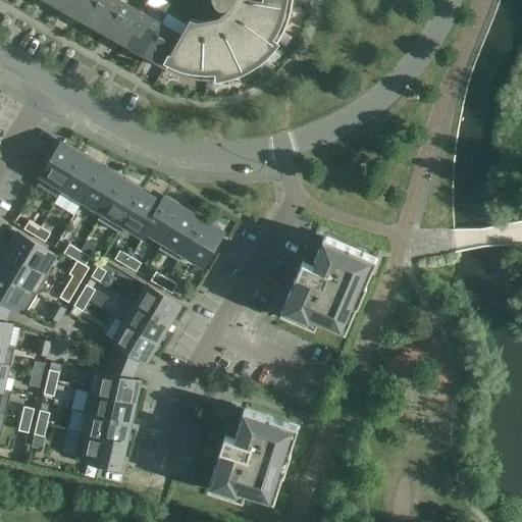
[(47,0),(63,9),(68,0),(47,0)]
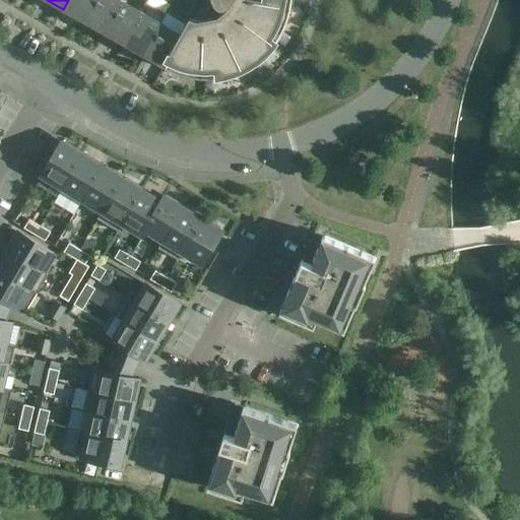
[(83,20),(94,0),(68,0),(63,9),(83,20)]
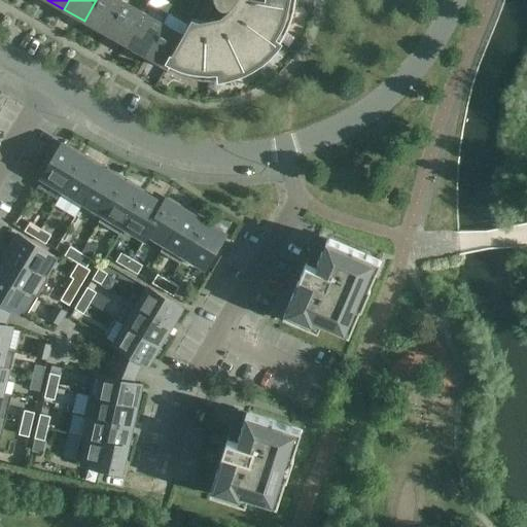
[(105,32),(123,0),(96,0),(84,21),(105,32)]
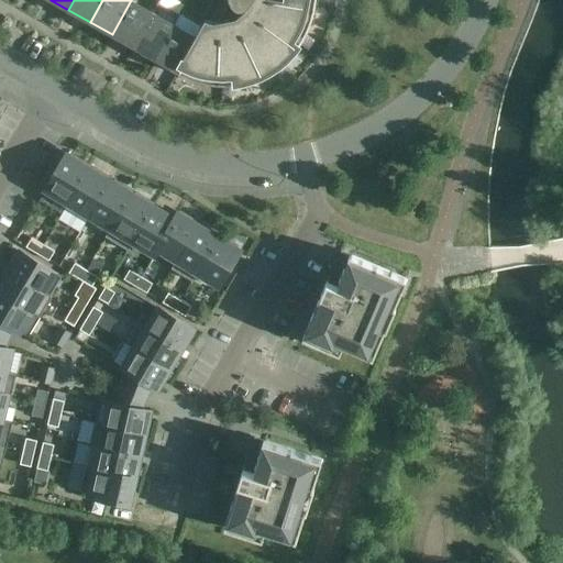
[(134,46),(154,12),(132,0),(131,0),(112,34),(134,46)]
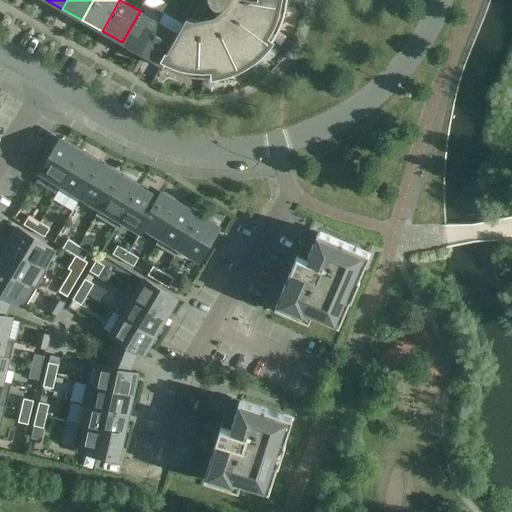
[(286,9),(287,3),(287,0),(216,0),(226,2),(226,0),(237,0),(232,13),(219,24),(202,28),(202,21),(188,17),(161,64),(165,67),(170,69),(173,70),(179,72),(184,73),(190,75),(193,75),(199,75),(204,76),(210,75),(213,75),(219,74),(224,73),(230,71),(235,69),(241,67),(246,64),(250,61),(255,58),(259,54),(263,50),(265,48),(269,44),(272,40),(276,35),(278,30),(280,27),(282,22),(283,20),(285,14),(286,9)]
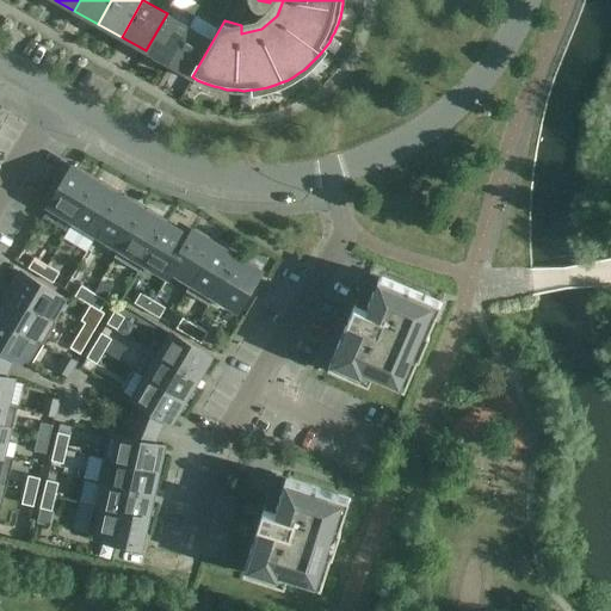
[(170,65),(191,26),(167,13),(146,50),(170,65)]
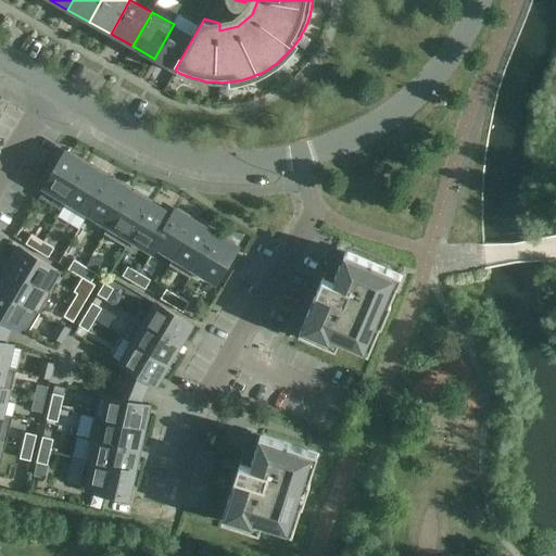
[(175,70),(204,19),(203,19),(193,36),(174,24),(154,59),(175,70)]
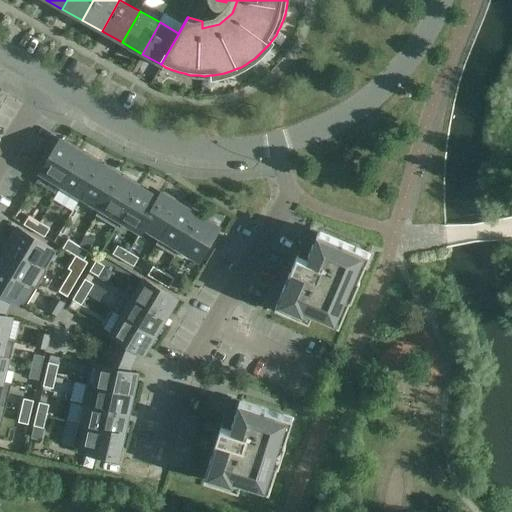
[(62,184),(81,153),(74,149),(76,147),(65,141),(64,143),(61,141),(42,172),(62,184)]
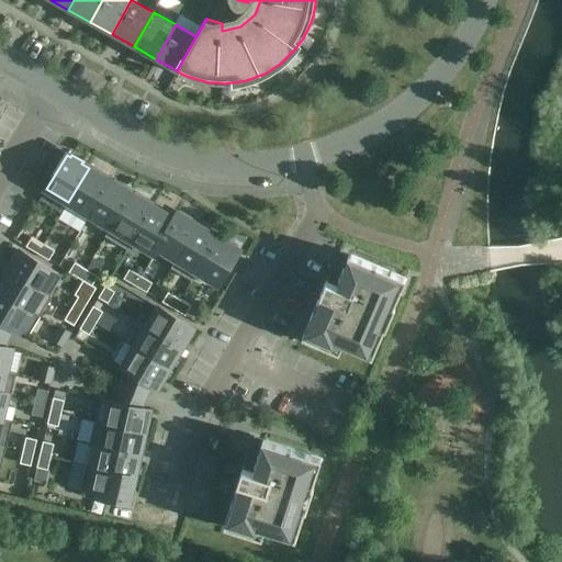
[(90,215),(110,181),(103,177),(104,175),(93,167),(91,169),(89,168),(68,202),(90,215)]
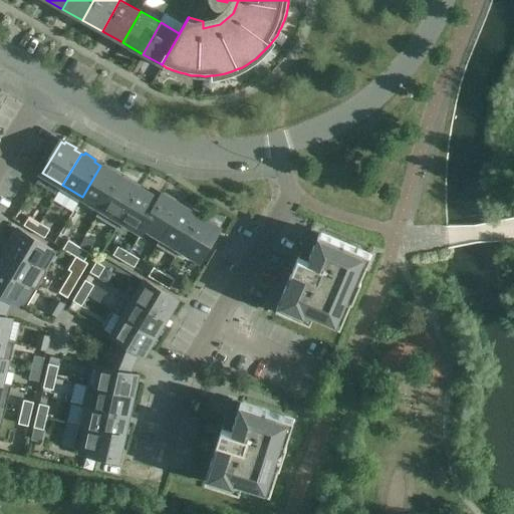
[(96,217),(120,177),(114,174),(115,171),(104,165),(103,167),(100,166),(82,197),(100,208),(96,216),(96,217)]
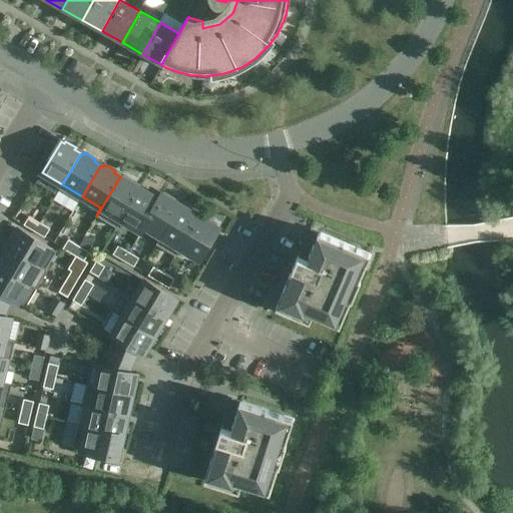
[(116,228),(139,188),(133,184),(134,182),(124,176),(122,178),(120,176),(96,216),(116,228)]
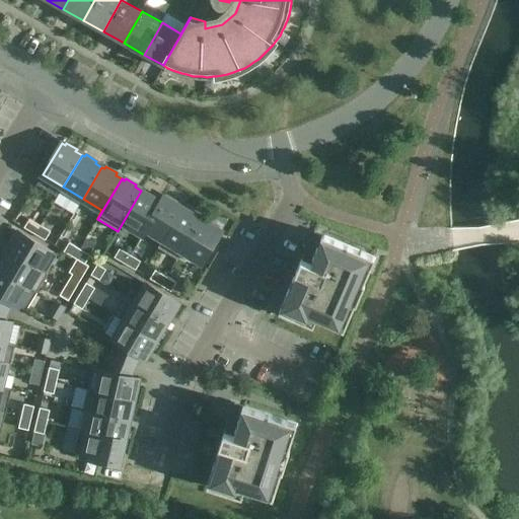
[(142,234),(164,198),(164,197),(161,202),(155,199),(156,197),(145,190),(144,193),(141,191),(118,231),(119,231),(124,223),(142,234)]
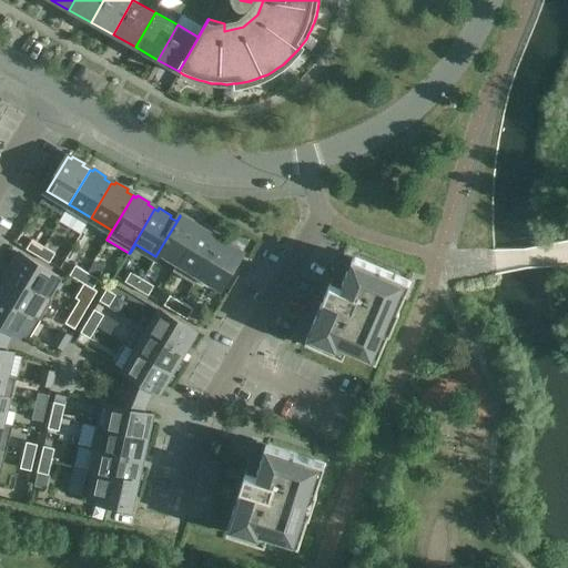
[(173,272),(201,225),(189,217),(188,221),(180,216),(155,256),(156,257),(160,252),(169,257),(164,266),(173,272)]
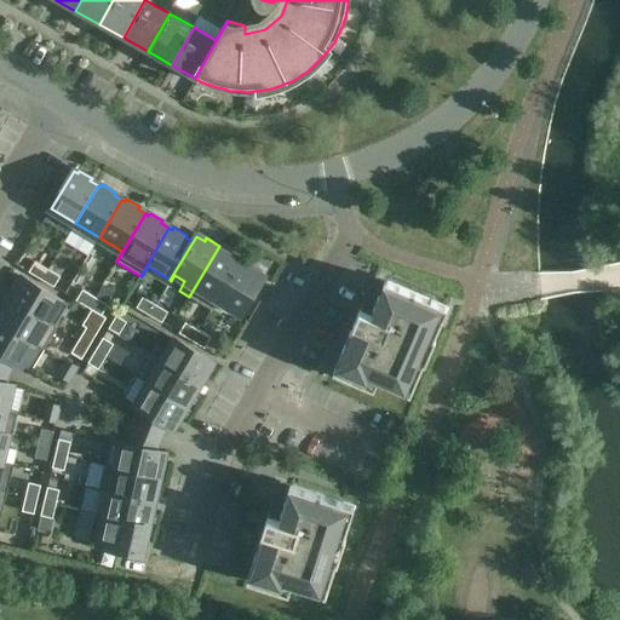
[(211,309),(241,259),(240,258),(239,262),(231,257),(233,254),(219,246),(189,297),(211,309)]
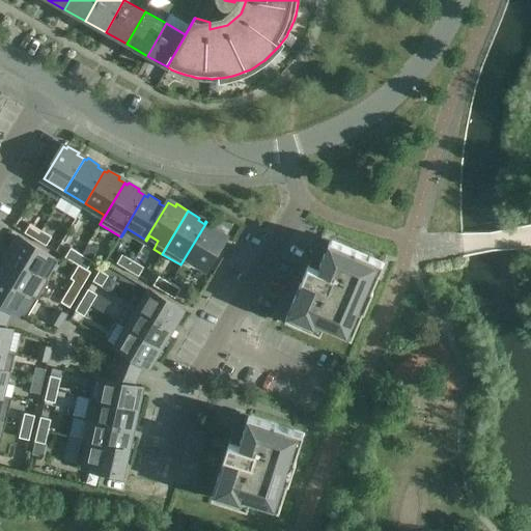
[(206,269),(226,236),(223,234),(224,232),(213,225),(212,228),(205,224),(206,222),(180,264),(182,266),(187,257),(206,269)]
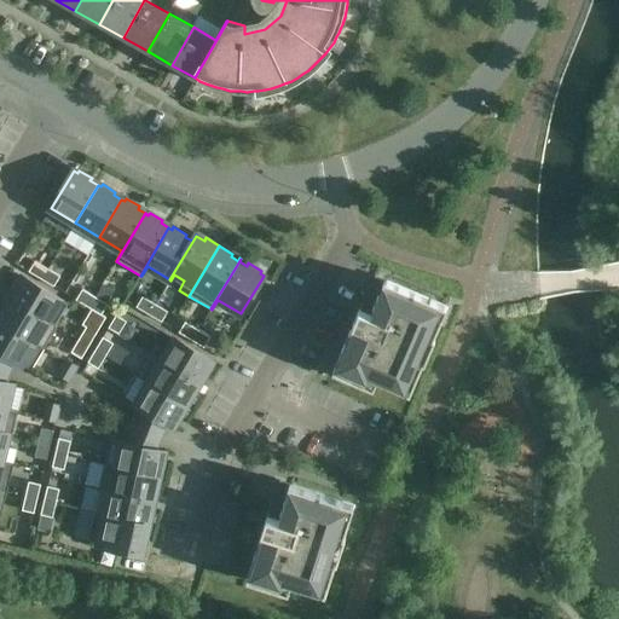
[(41,279),(47,268),(35,261),(28,272),(41,279)]
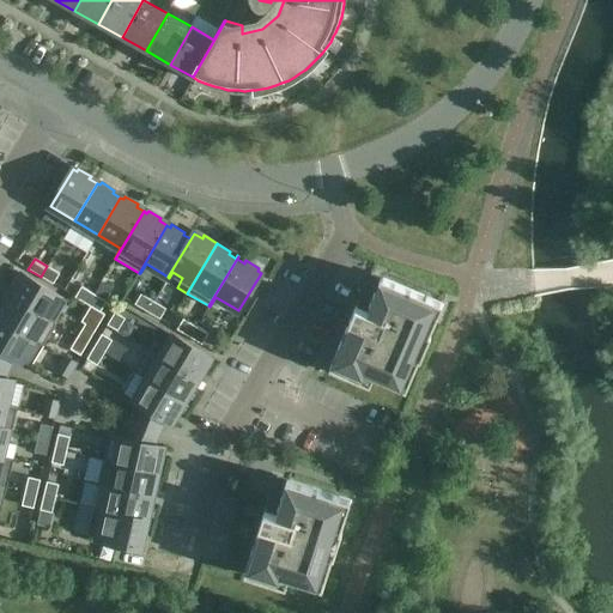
[(54,284),(60,273),(47,266),(41,277),(54,284)]
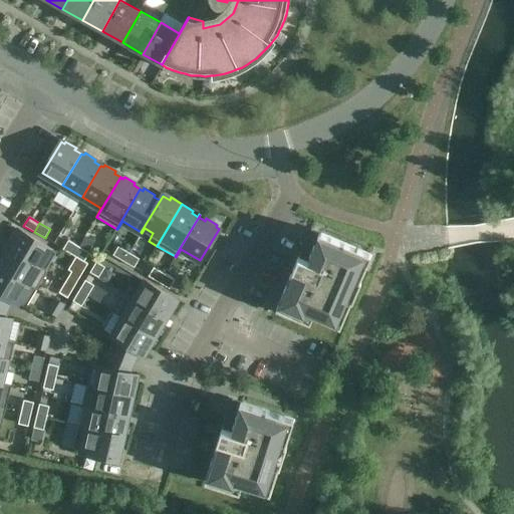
[(50,248),(21,231),(18,230),(17,232),(15,230),(9,240),(11,242),(8,247),(5,246),(5,247),(47,272),(47,271),(39,266),(50,248)]
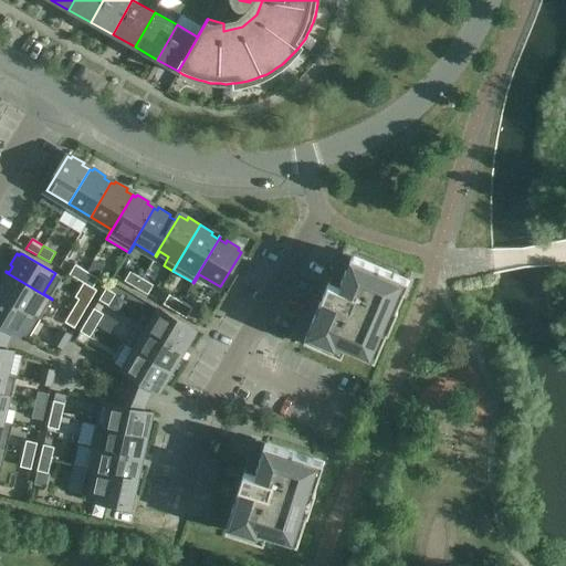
[(375,360),(387,332),(388,333),(398,310),(397,308),(409,281),(352,257),(344,275),(336,273),(331,284),(328,283),(323,297),(324,299),(322,303),(321,302),(304,339),(342,355),(345,347),(375,360)]
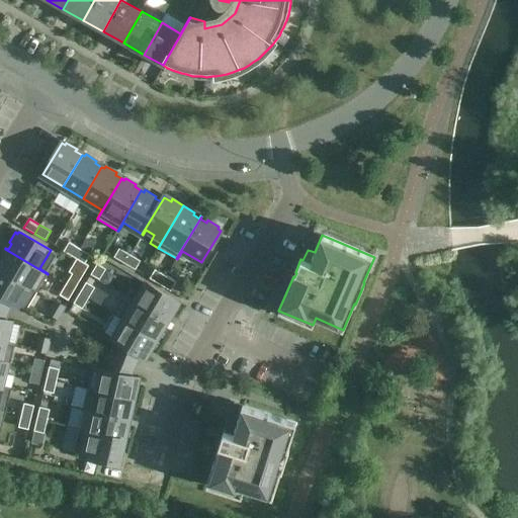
[(80,248),(69,242),(64,251),(74,257),(80,248)]
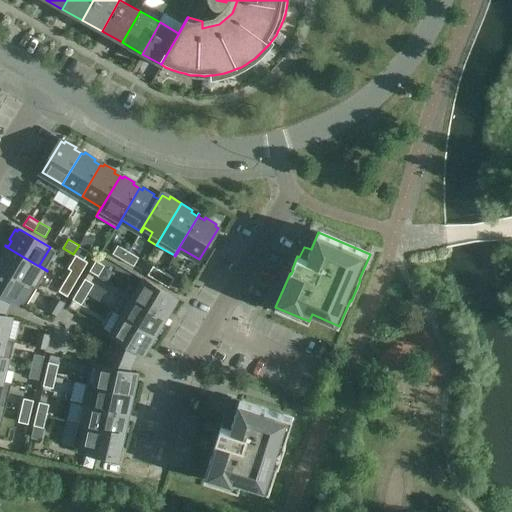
[(84,261),(89,252),(79,245),(73,254),(84,261)]
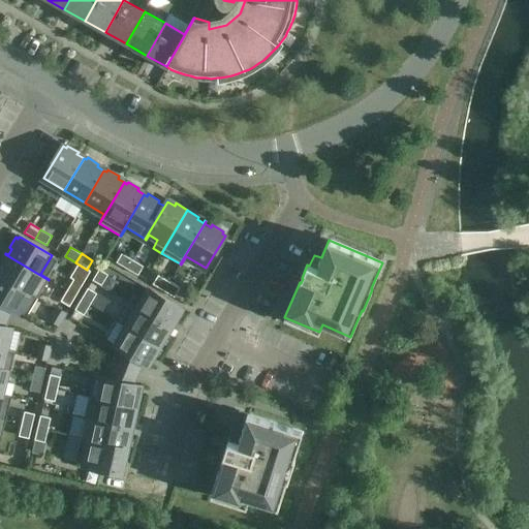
[(127,270),(132,260),(122,253),(116,262),(127,270)]
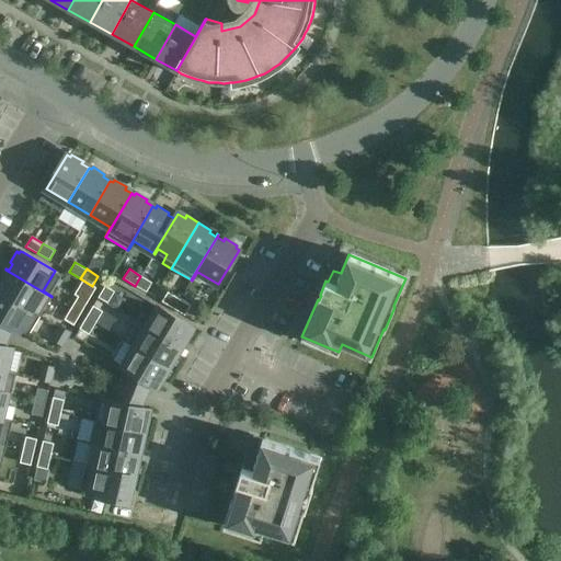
[(52,297),(6,270),(8,272),(4,277),(1,276),(0,278),(0,292),(39,316),(52,297)]
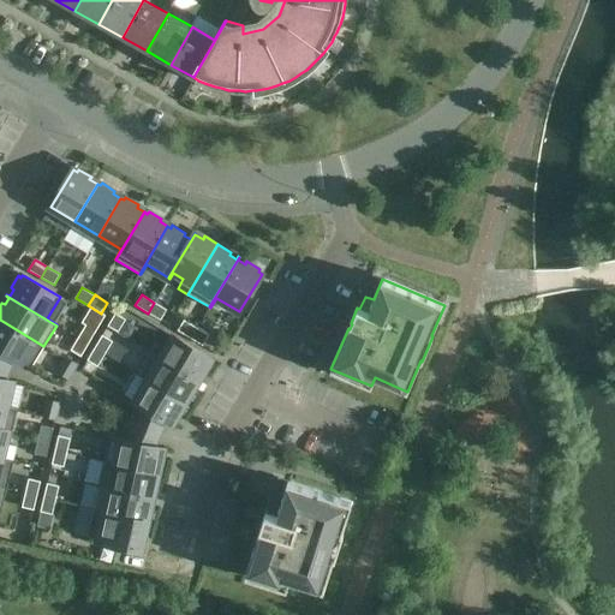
[(161,321),(167,310),(154,303),(148,314),(161,321)]
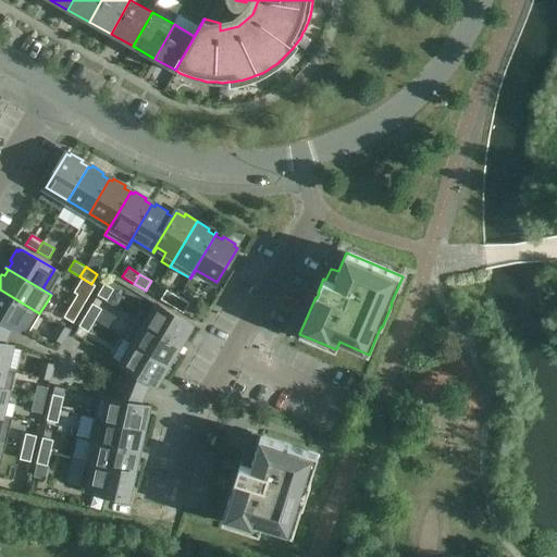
[(107,300),(114,289),(104,284),(98,295),(107,300)]
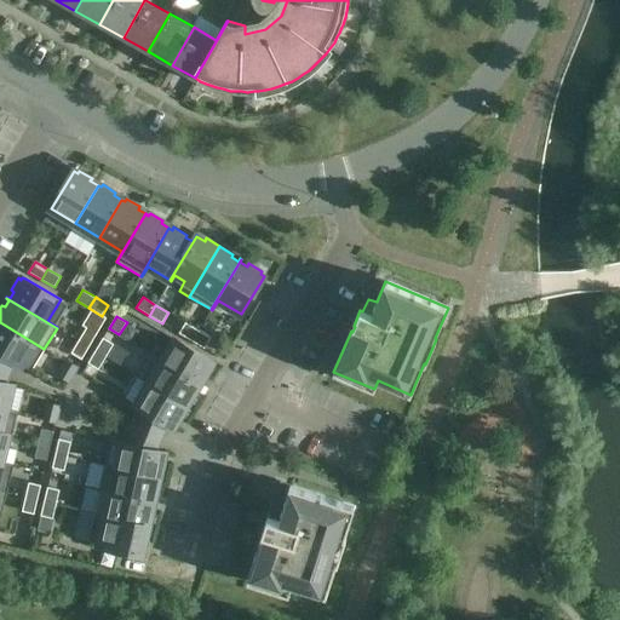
[(44,349),(0,322),(0,352),(21,365),(34,344),(44,350),(44,349)]
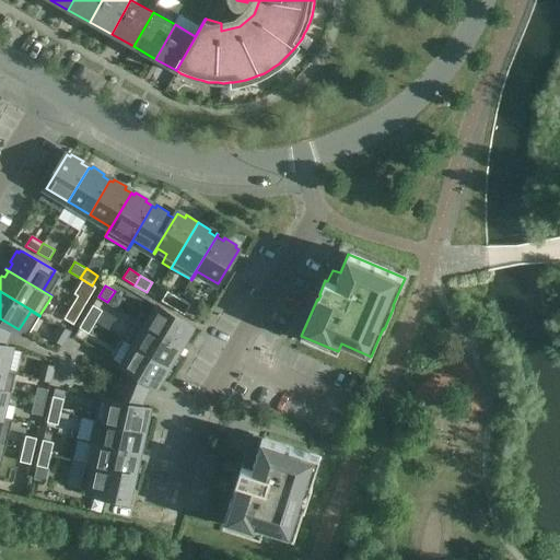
[(173,308),(179,299),(167,291),(162,301),(173,308)]
